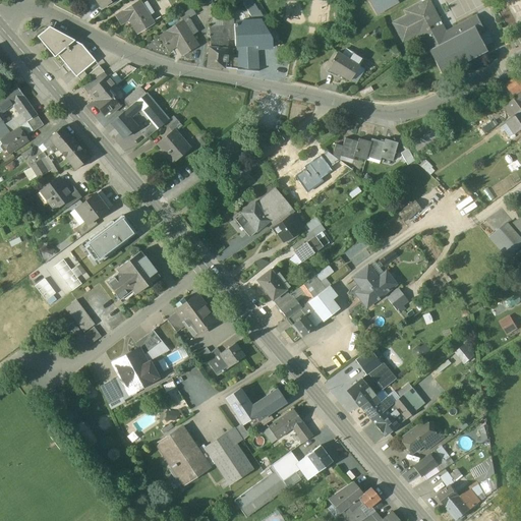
[(263,23),(248,0),(241,0),(255,24),(263,23)]
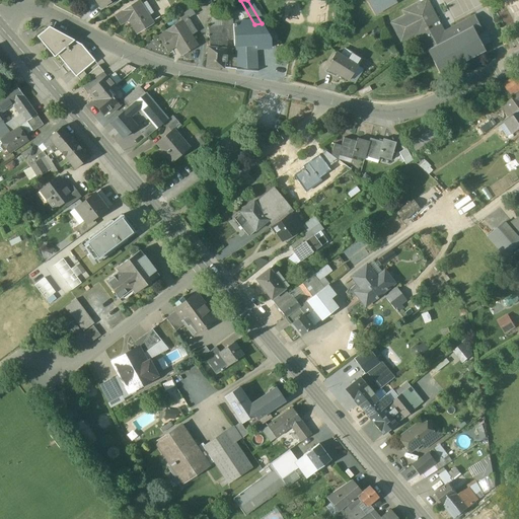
[(394,0),(366,0),(375,16),(397,3),(394,0)]
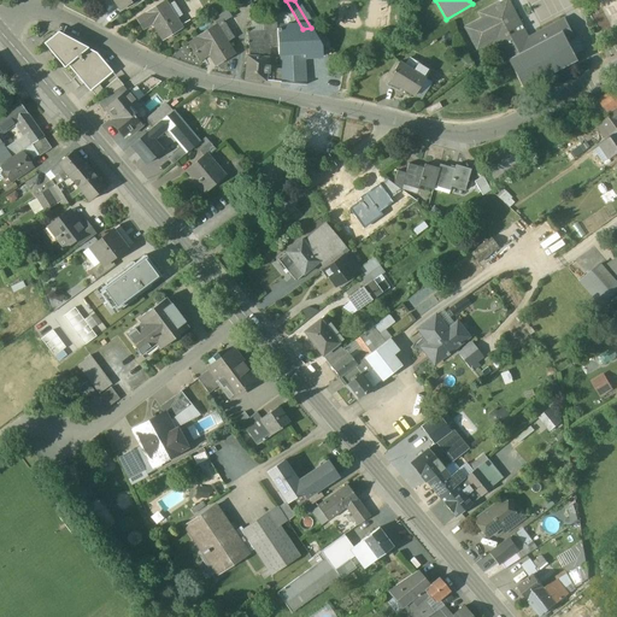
[(507,0),(504,0),(499,3),(499,1),(477,13),(481,18),(463,28),(476,51),(492,41),(505,64),(509,63),(523,90),(524,90),(524,89),(577,62),(579,62),(569,42),(575,39),(564,17),(528,37),(507,0)]
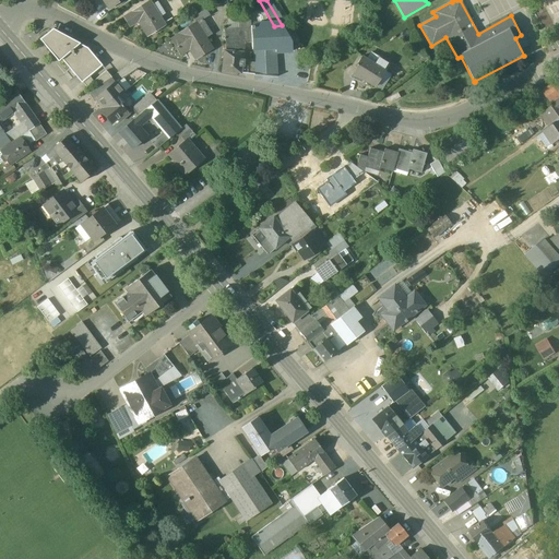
[(147,1),(122,18),(129,26),(137,21),(145,35),(163,25),(147,1)]
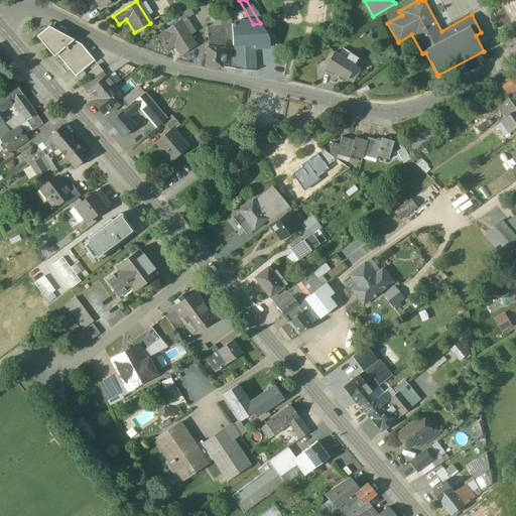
[(189,9),(177,16),(180,21),(185,18),(192,14),(189,9)]
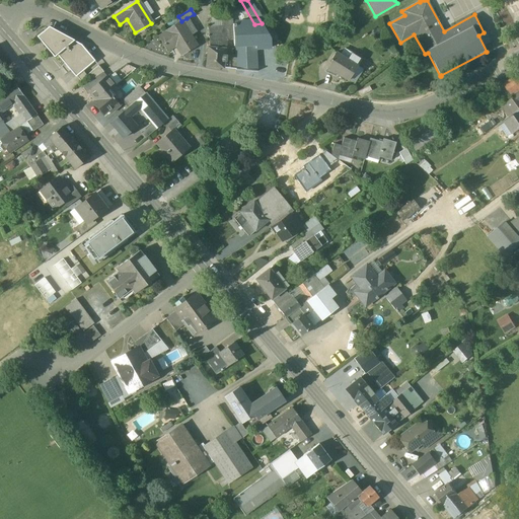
[(187,18),(181,21),(180,21),(190,35),(195,31),(187,18)]
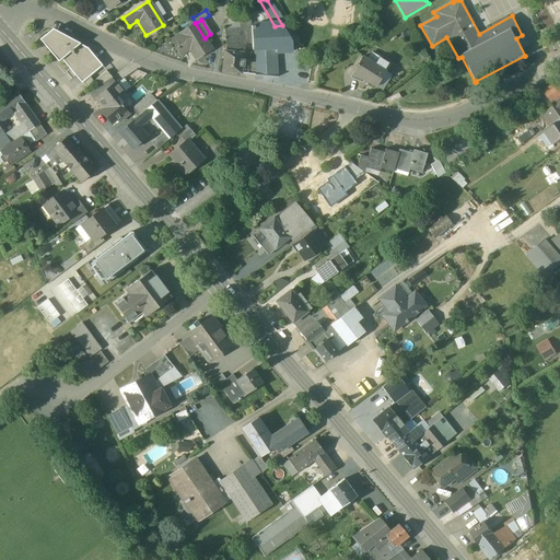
[(195,23),(179,33),(179,34),(172,39),(177,47),(176,48),(181,55),(189,49),(196,59),(211,49),(205,38),(195,23)]
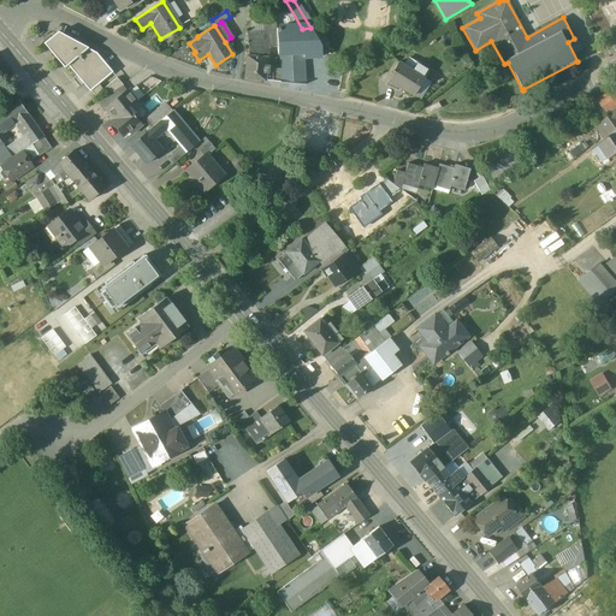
[(329,42),(320,25),(312,30),(320,47),(329,42)]
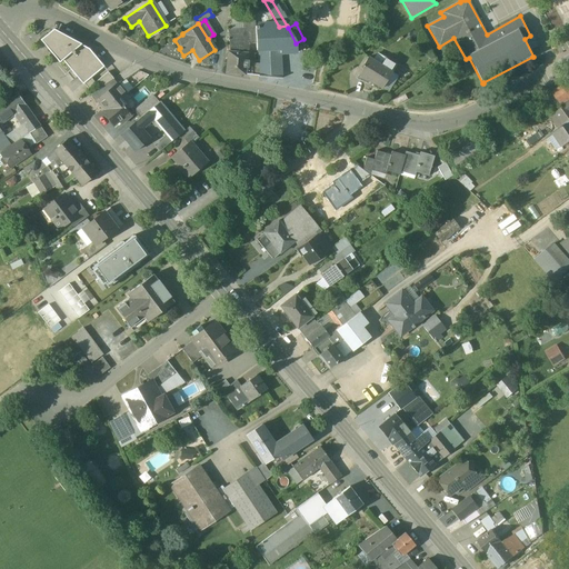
[(279,27),(258,28),(258,27),(256,27),(256,29),(257,42),(257,50),(258,50),(280,50),(280,55),(297,52),(296,43),(288,28),(287,26),(279,27)]
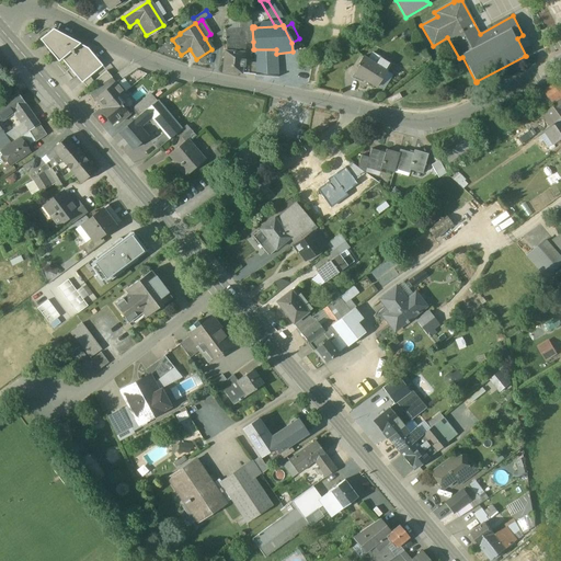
[(252,29),(225,30),(226,52),(242,54),(241,43),(253,42),(252,29)]
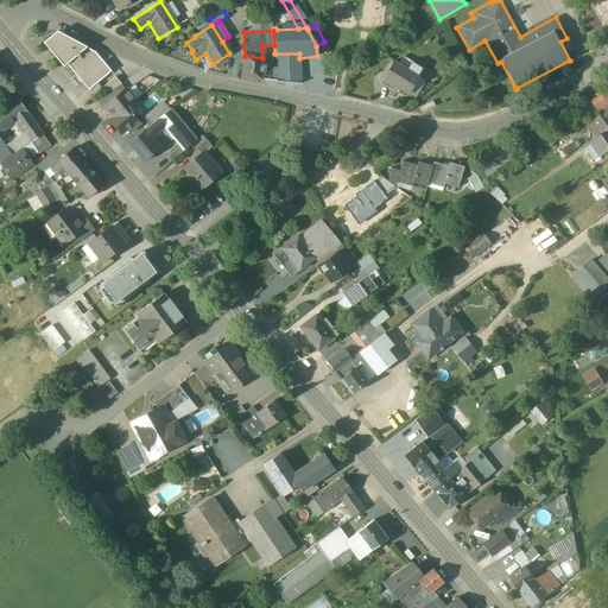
[(86,48),(57,32),(43,43),(64,67),(67,64),(86,48)]
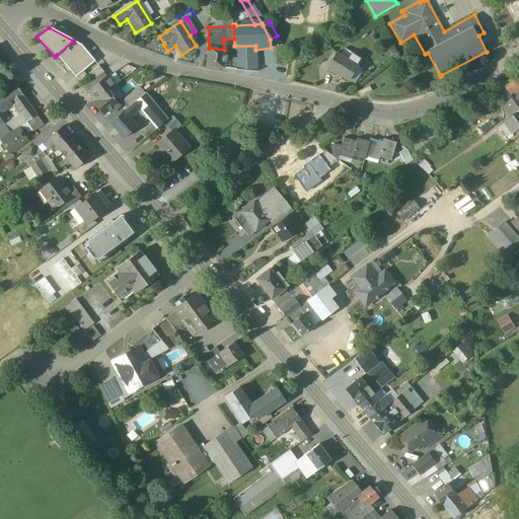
[(73,41),(57,55),(64,62),(61,65),(66,71),(69,69),(75,76),(95,60),(80,45),(73,41)]
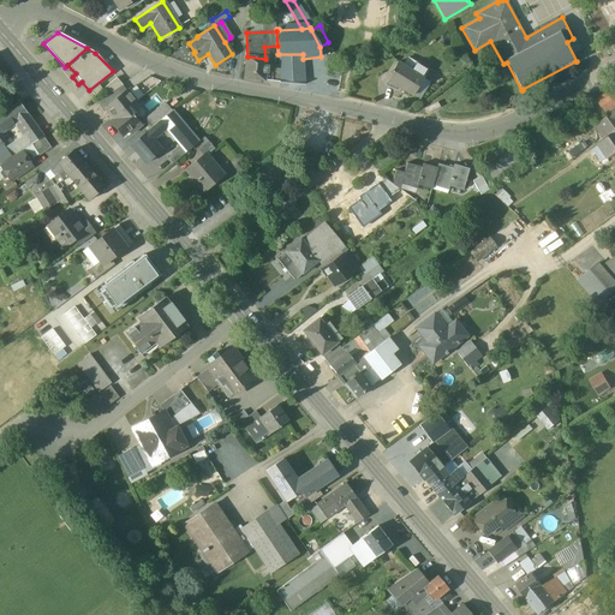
[(303,54),(279,54),(281,83),(304,85),(303,59),(303,54)]
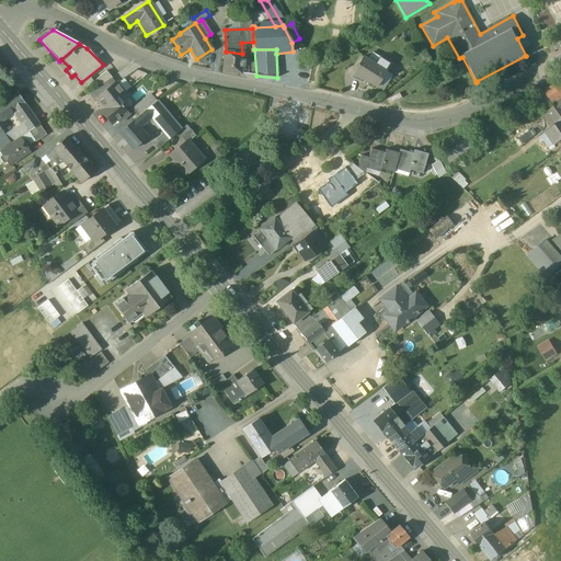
[(226,52),(225,52),(222,72),(241,75),(242,68),(243,68),(243,67),(243,61),(242,61),(242,54),(226,52)]
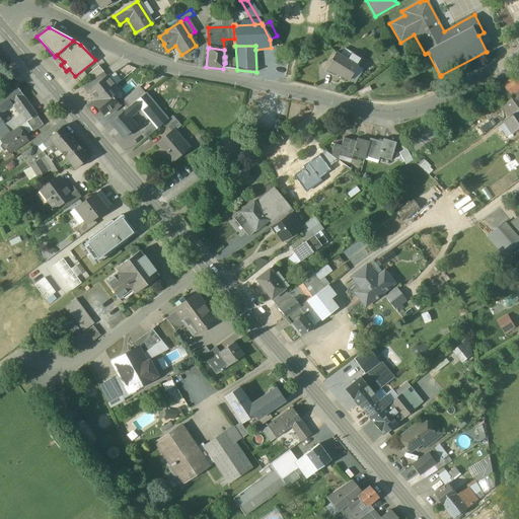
[(346,59),(335,53),(329,61),(330,62),(327,68),(334,72),(348,80),(357,66),(346,59)]
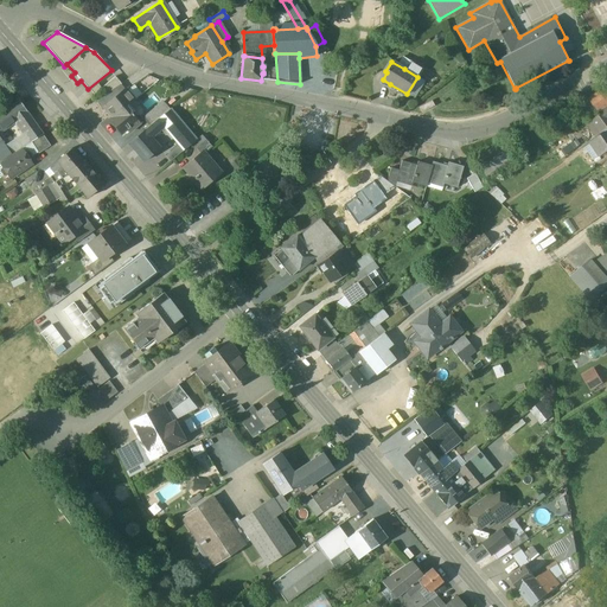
[(421,70),(409,62),(404,69),(417,77),(421,70)]
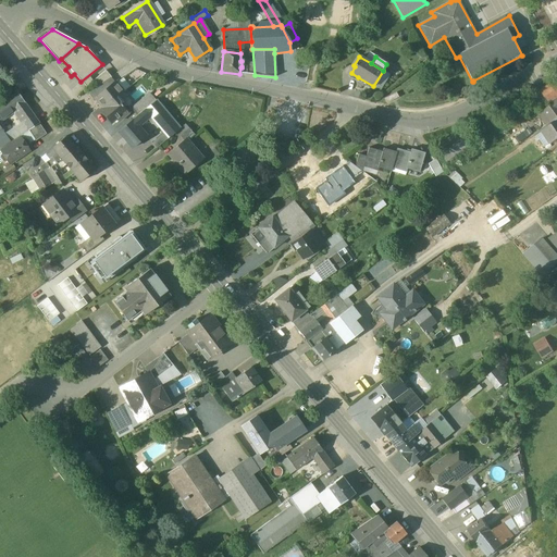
[(106,71),(95,81),(99,86),(110,77),(111,77),(106,71)]
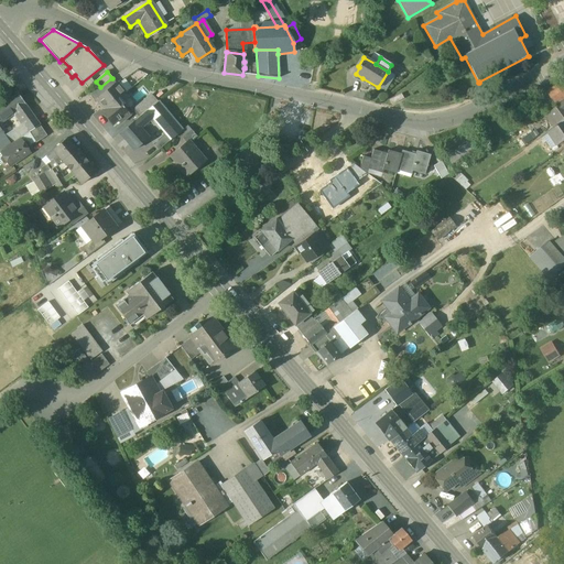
[(111,78),(100,86),(105,93),(116,84),(111,78)]
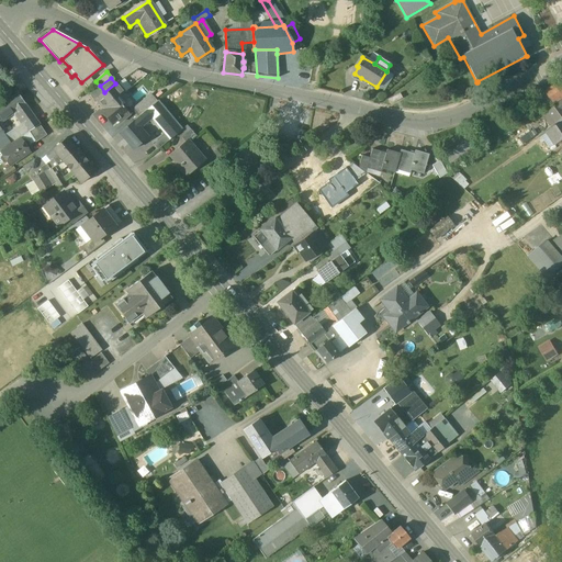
[(125,78),(120,81),(124,90),(130,88),(125,78)]
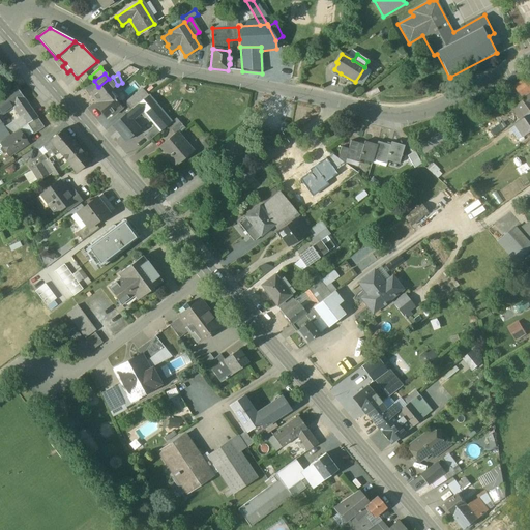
[(529,92),(529,79),(528,77),(514,87),(522,98),(529,92)]
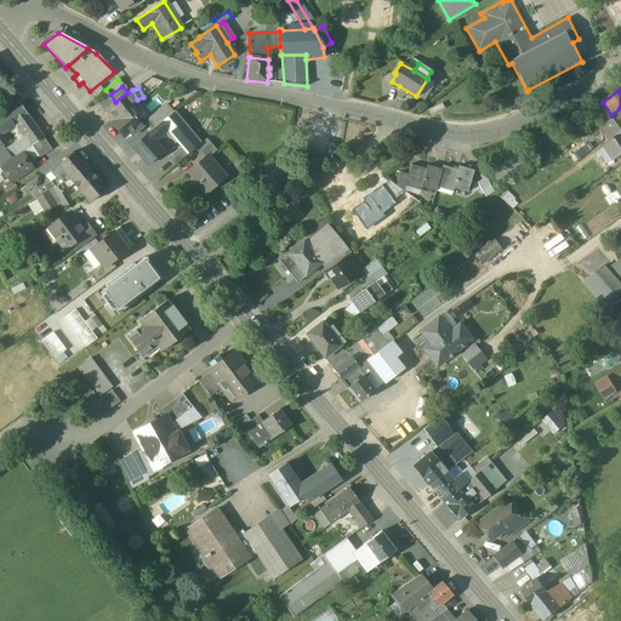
[(115,102),(104,112),(104,113),(108,110),(115,120),(131,107),(137,103),(127,92),(115,102)]
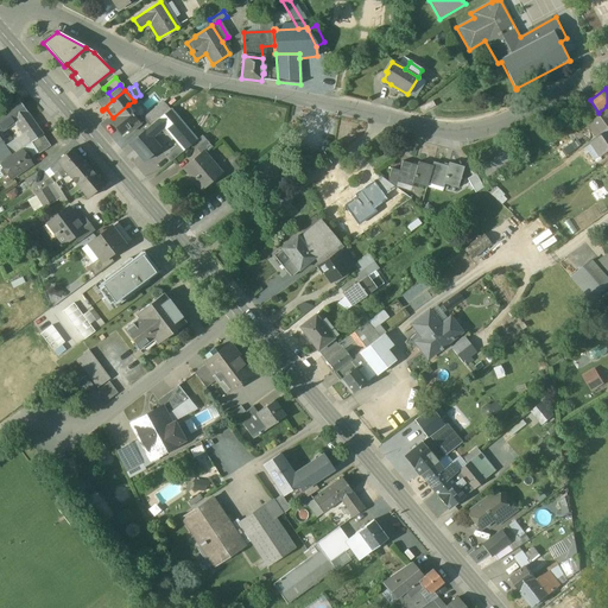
[(108,94),(95,102),(102,109),(113,100),(108,93),(108,94)]
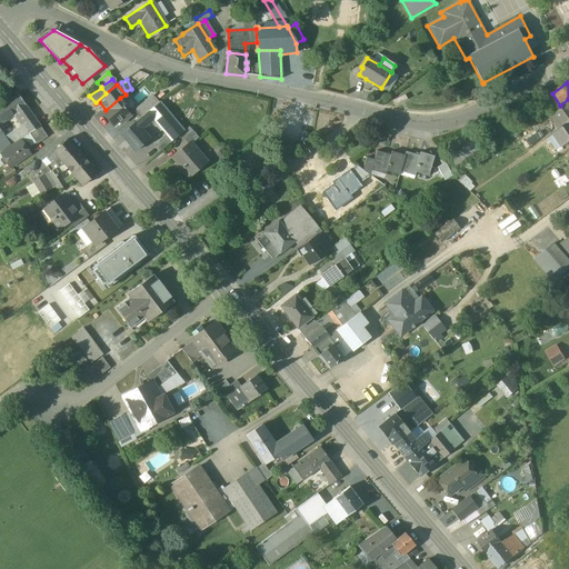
[(406,95),(393,101),(396,106),(408,100),(406,95)]
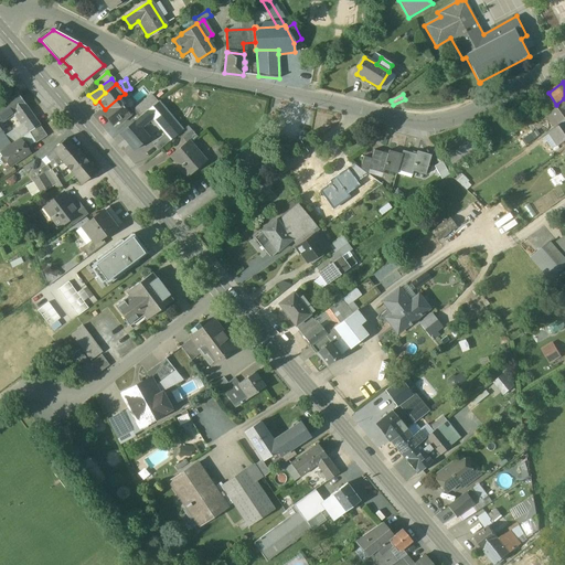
[(18,95),(0,106),(0,121),(17,110),(24,104),(18,95)]
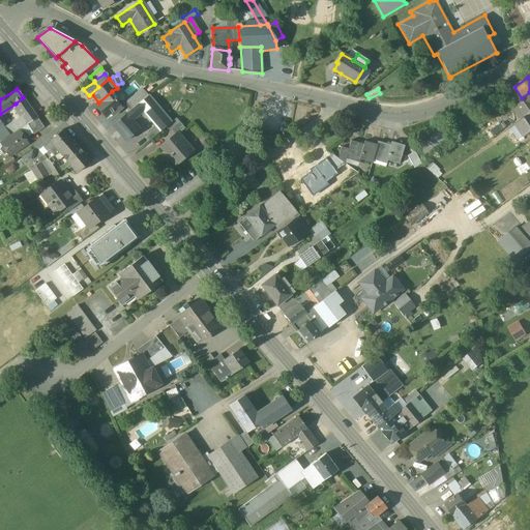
[(143,89),(126,102),(131,109),(138,104),(148,95),(143,89)]
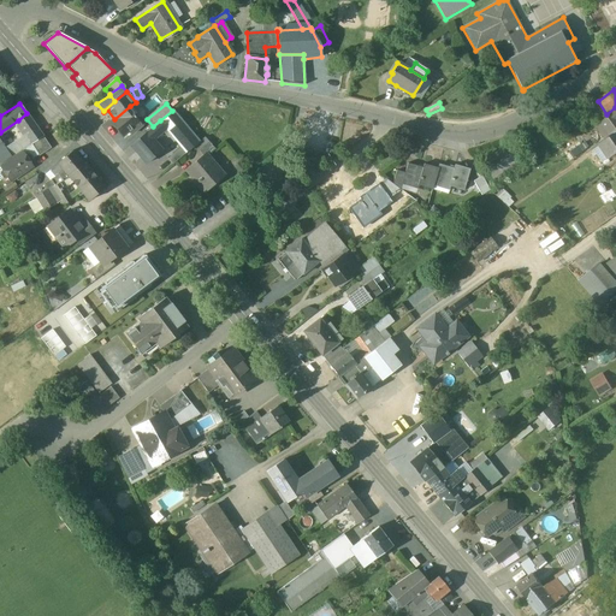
[(114,119),(111,123),(122,137),(128,131),(130,135),(142,125),(130,112),(132,110),(130,106),(114,119)]
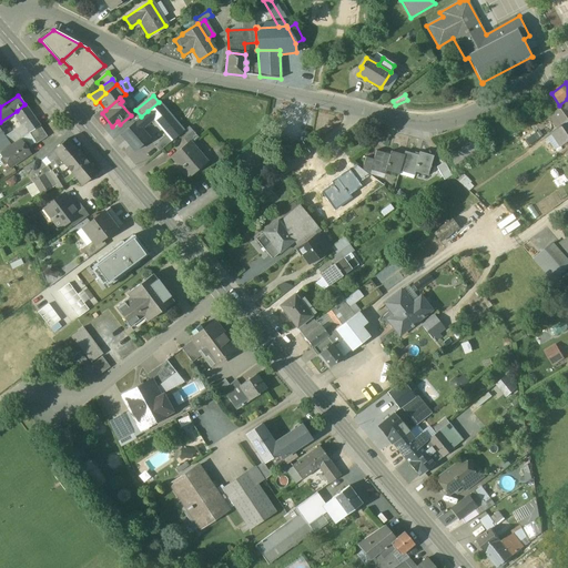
[(541,100),(533,107),(538,114),(547,108),(541,100)]
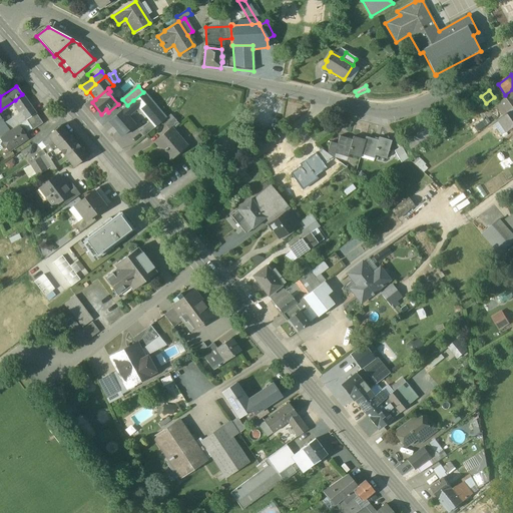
[(143,92),(133,100),(138,106),(143,113),(153,104),(143,92)]
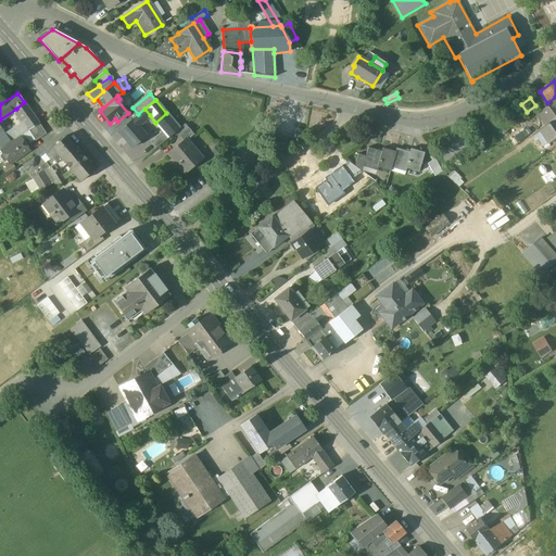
[(24,102),(16,109),(20,113),(27,108),(24,102)]
